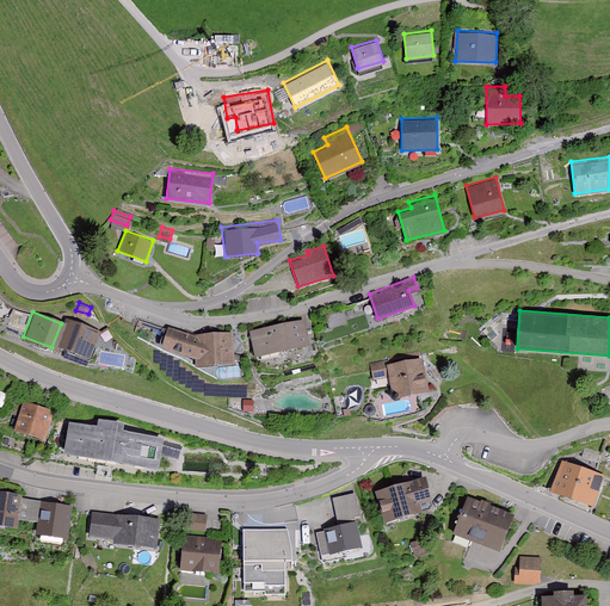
[(92,329),(63,319),(54,342),(82,354),(92,329)]
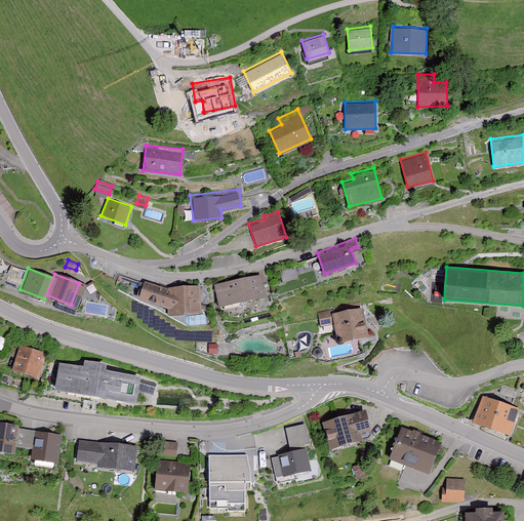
[(259,274),(214,282),(219,306),(264,297),(259,274)]
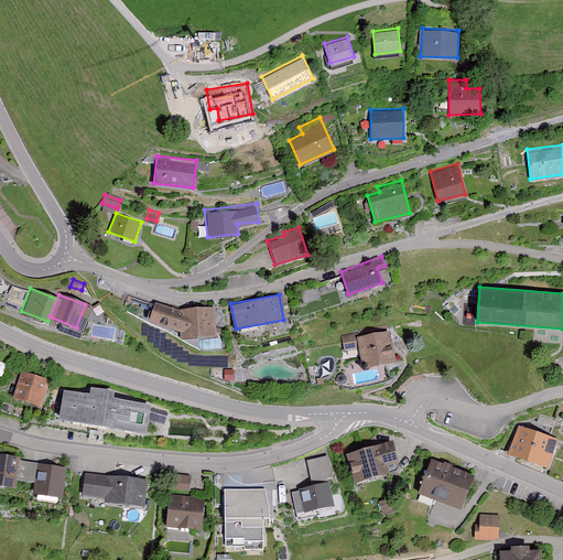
[(180,309),(154,301),(148,321),(180,331),(181,337),(215,334),(213,307),(180,309)]
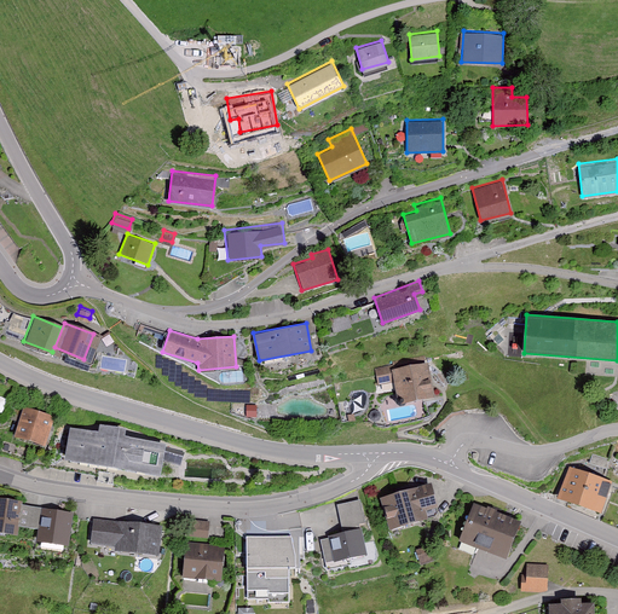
[(391,360),(374,363),(377,382),(392,380),(396,403),(433,397),(427,363),(392,368),(391,360)]
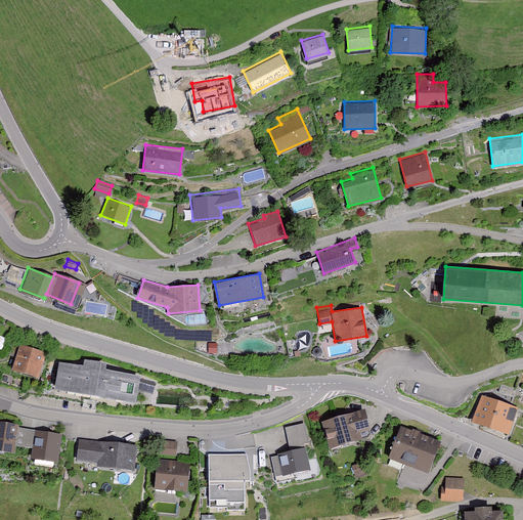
[(216,339),(208,339),(208,349),(216,349),(216,339)]
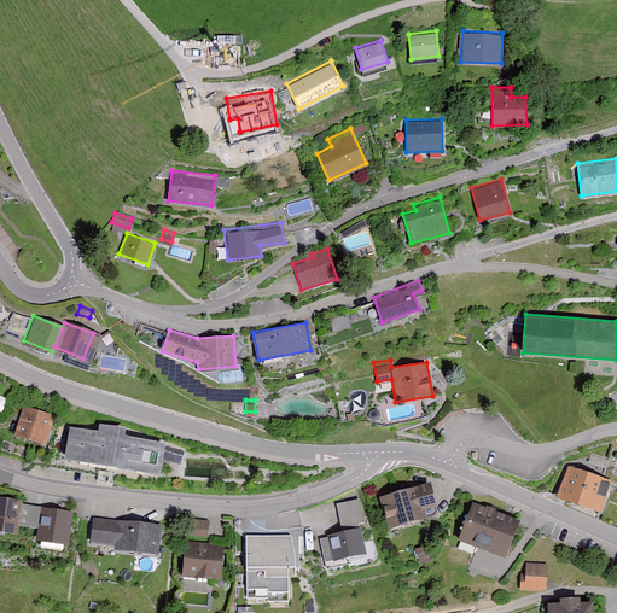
[(51,415),(17,404),(9,433),(42,444),(51,415)]
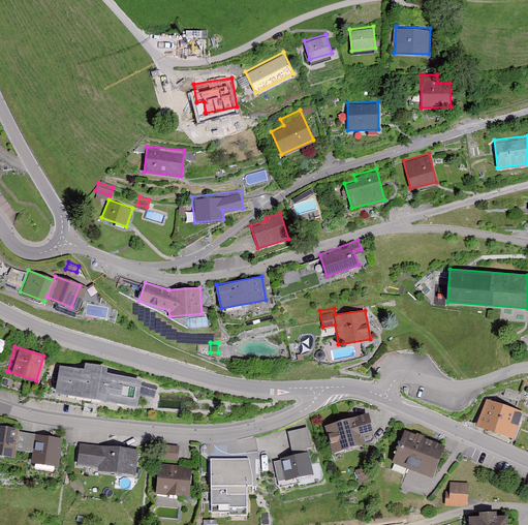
[(79,369),(54,366),(50,393),(133,406),(135,392),(154,395),(155,388),(135,382),(135,377),(101,372),(102,367),(79,364),(79,369)]
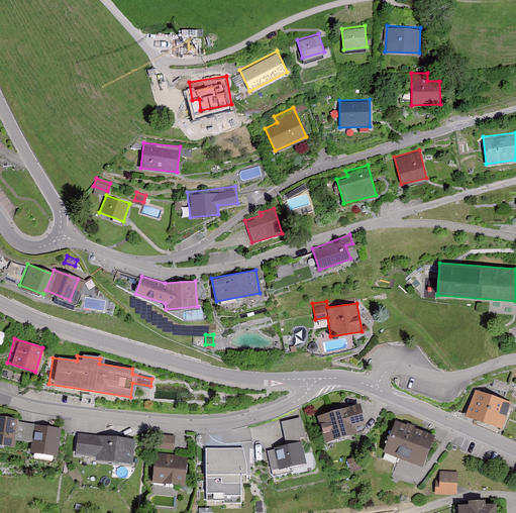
[(509,402),(473,388),(461,415),(498,430),(509,402)]
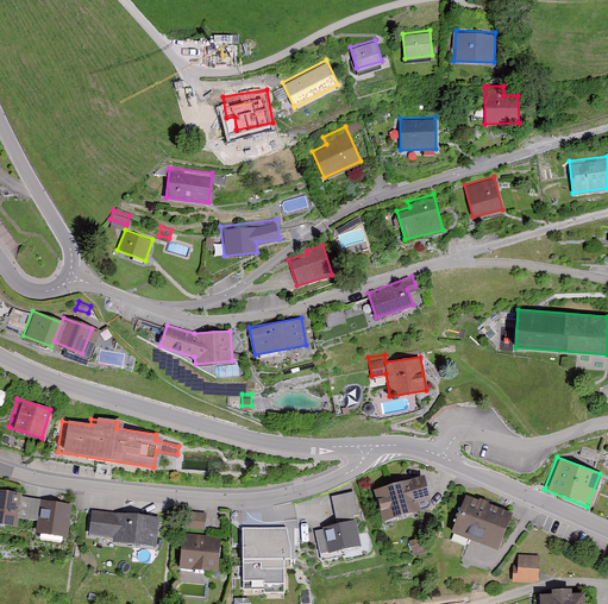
[(425,476),(374,488),(381,517),(420,509),(419,502),(431,499),(425,476)]
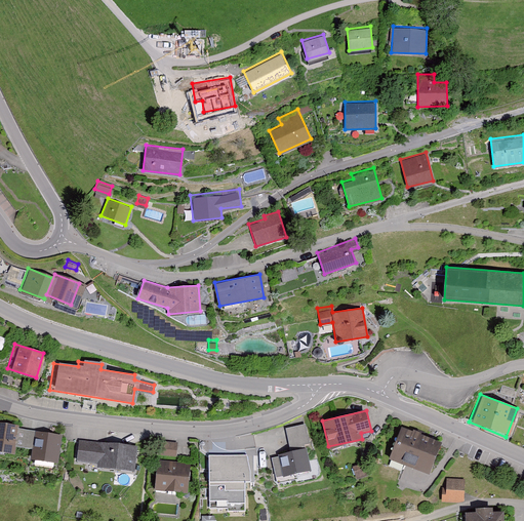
[(26,429),(18,428),(18,426),(0,422),(0,451),(13,454),(15,444),(24,446),(26,429)]
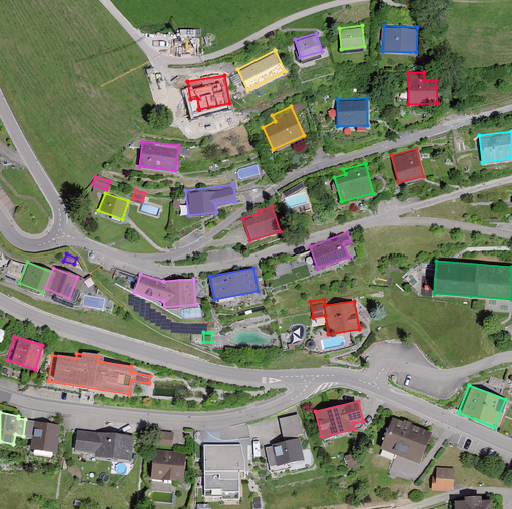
[(299,412),(279,416),(284,440),(270,443),(274,464),(304,459),(299,436),(304,435),(299,412)]
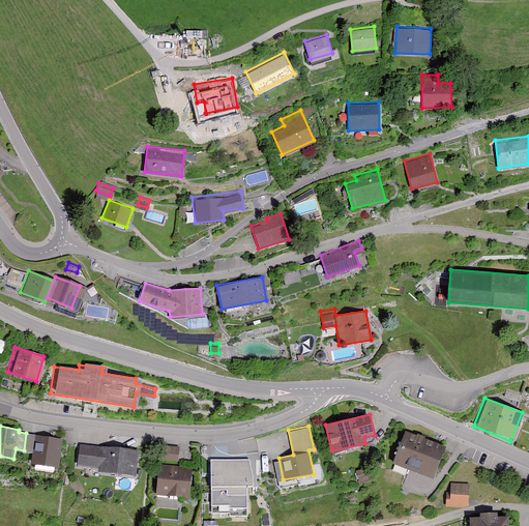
[(444,446),(407,431),(394,463),(432,477),(444,446)]
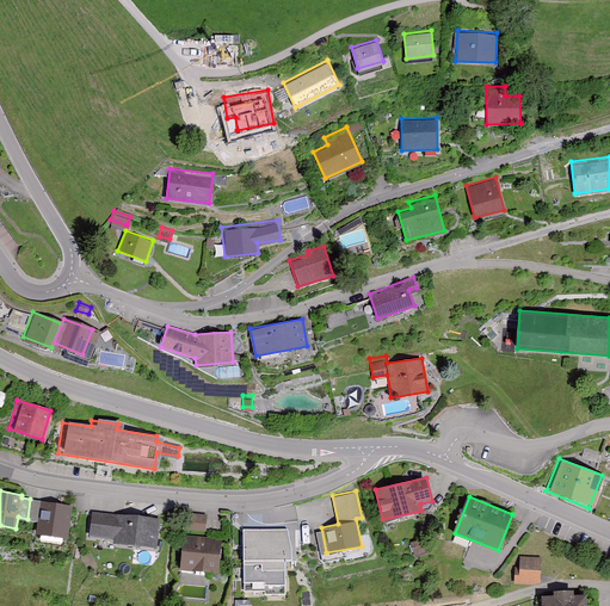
[(69,505),(30,499),(28,519),(36,520),(34,535),(63,539),(69,505)]
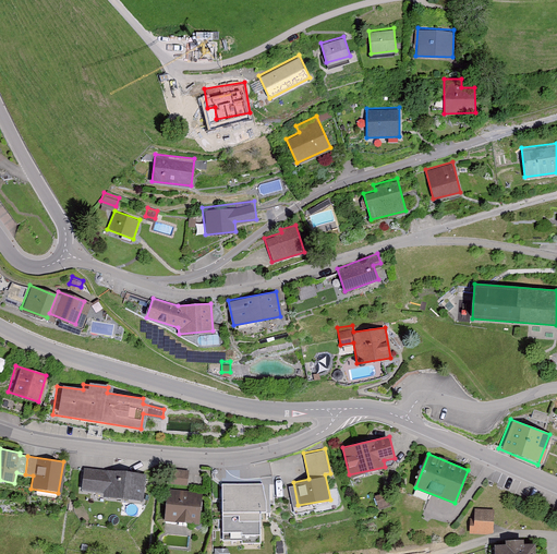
[(145,472),(84,466),(82,489),(103,490),(103,495),(143,500),(145,472)]
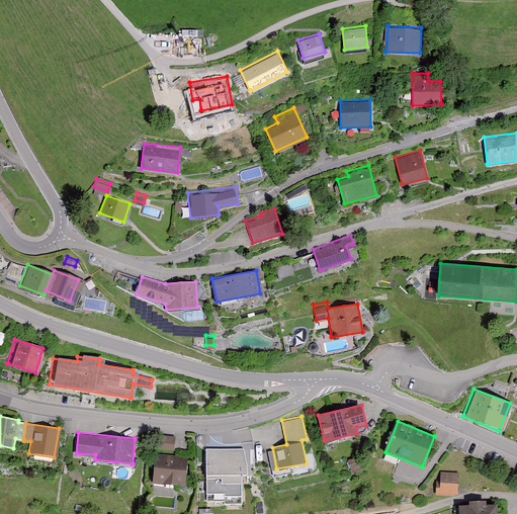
[(175,434),(157,432),(155,445),(174,447),(175,434)]
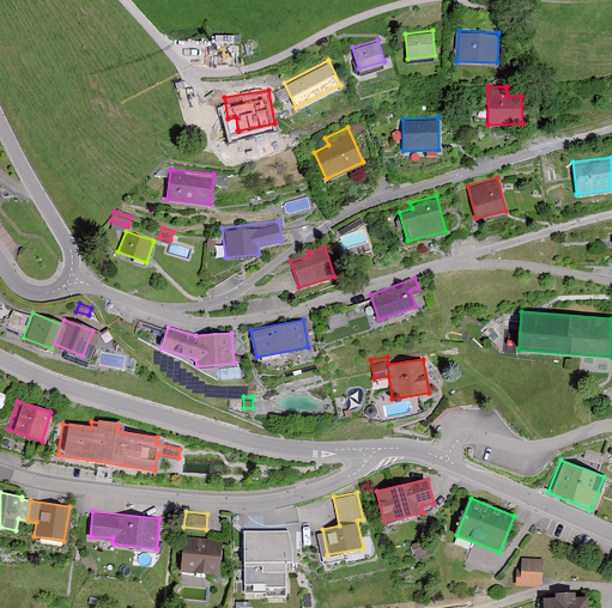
[(290,527),(242,528),(244,591),(266,590),(266,594),(285,594),(284,560),(291,560),(290,527)]
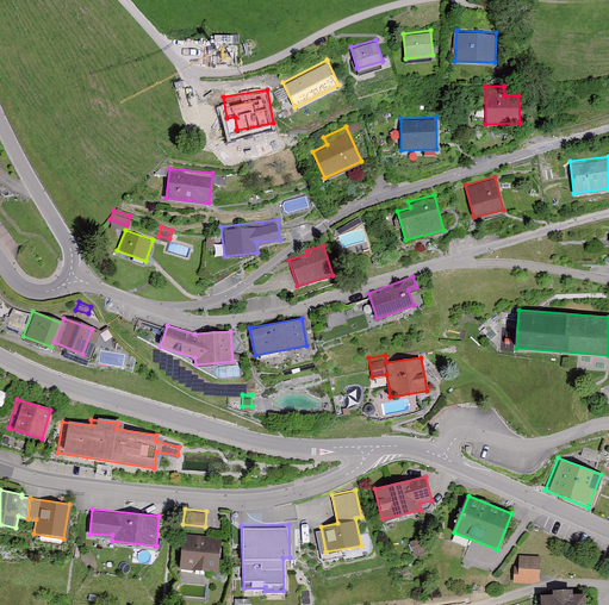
[(218,538),(181,534),(176,566),(213,571),(218,538)]
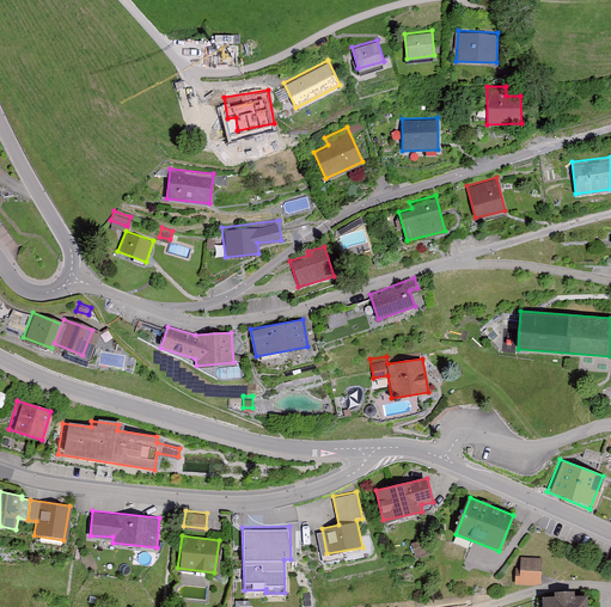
[(417,555),(431,550),(427,538),(414,541),(417,555)]
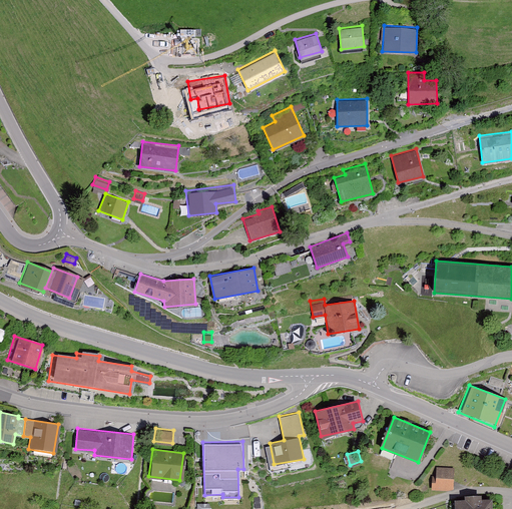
[(452,467),(437,466),(437,475),(433,475),(432,485),(451,486),(452,467)]
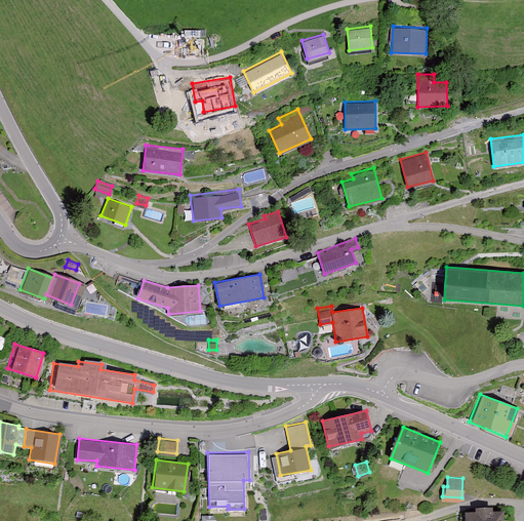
[(477,512),(467,513),(467,520),(501,520),(501,512),(490,512),(490,508),(484,508),(477,508),(477,512)]
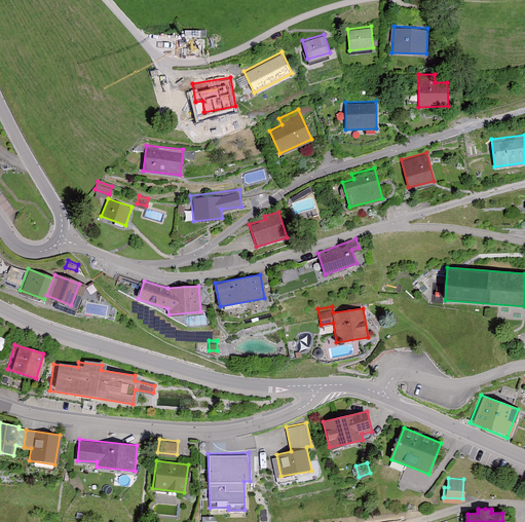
[(213,521),(214,513),(201,513),(200,521),(213,521)]
